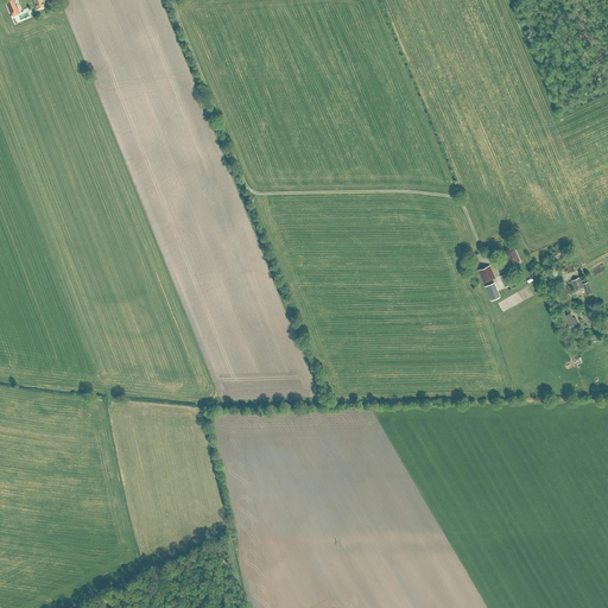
[(17,8),(13,0),(6,0),(5,0),(10,12),(11,12),(11,13),(18,11),(17,8)]
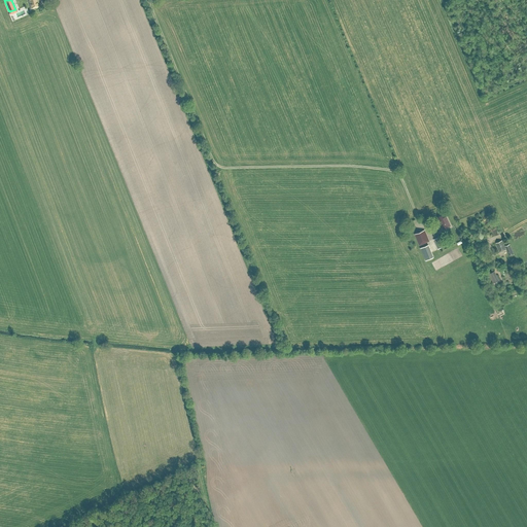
[(28,0),(31,8),(39,6),(37,0),(28,0)]
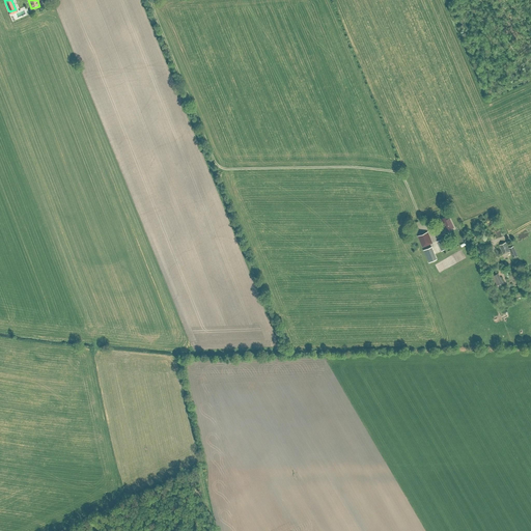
[(451,227),(453,226),(449,218),(447,219),(446,217),(441,219),(447,230),(451,228),(451,227)]
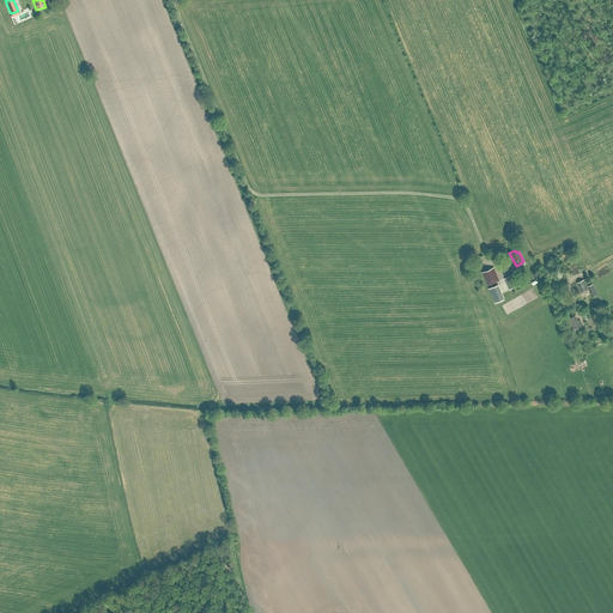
[(487,285),(499,280),(495,267),(481,272),(487,285)]
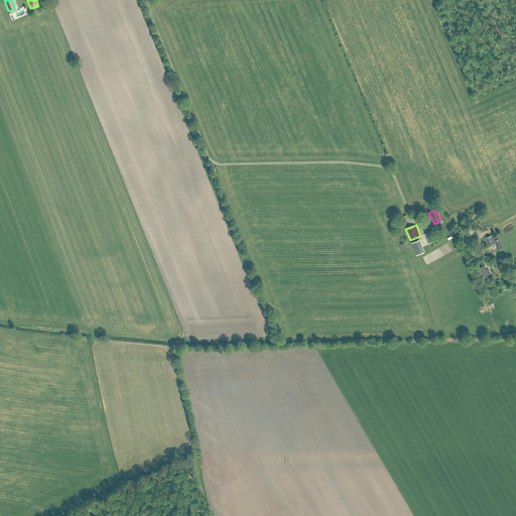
[(429,232),(424,234),(428,244),(434,241),(429,232)]
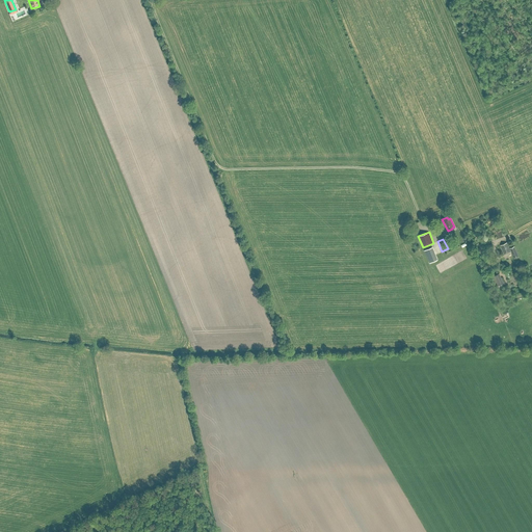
[(504,254),(510,251),(506,242),(500,245),(504,254)]
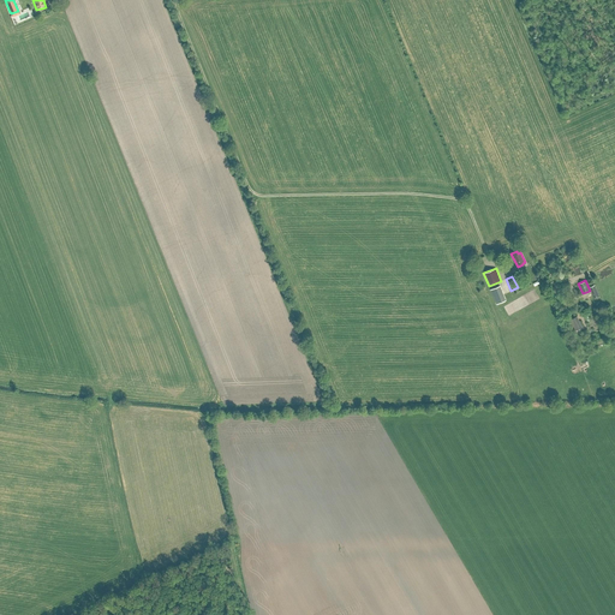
[(507,282),(497,286),(502,299),(512,296),(507,282)]
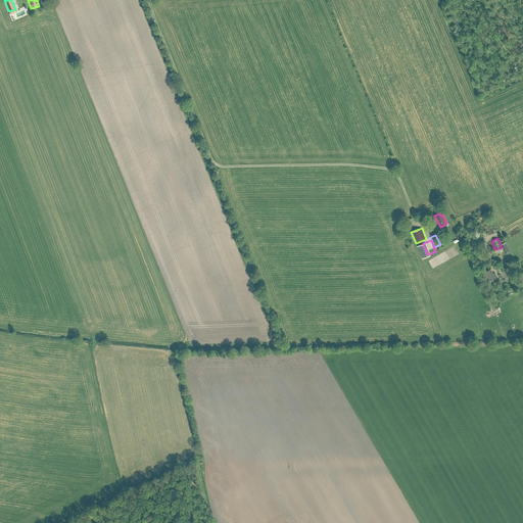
[(506,253),(510,252),(506,242),(501,243),(506,253)]
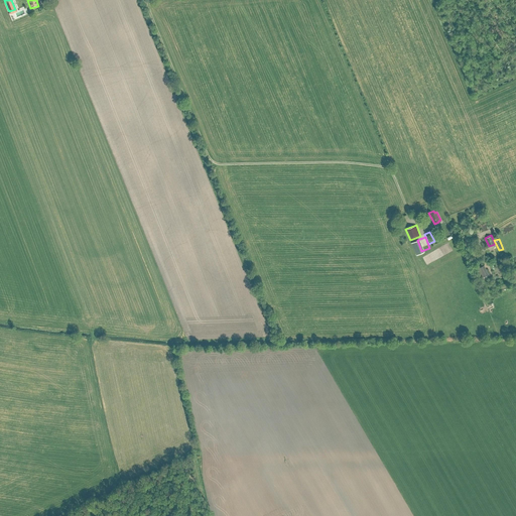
[(484,265),(477,268),(481,277),(488,274),(484,265)]
